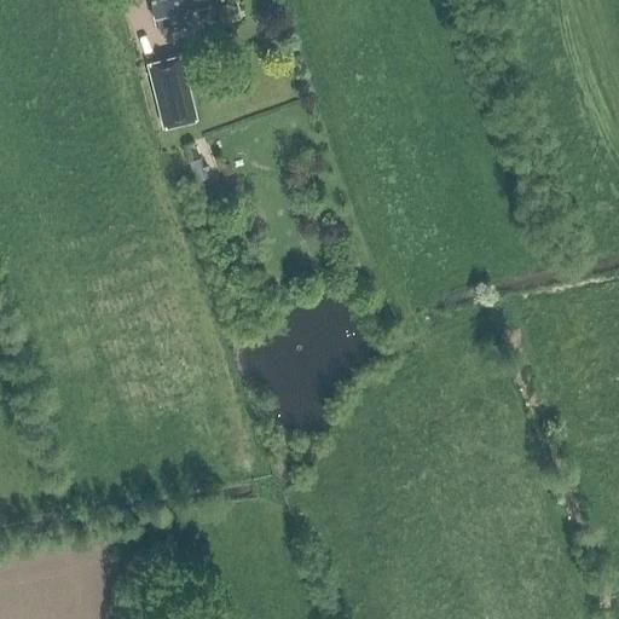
[(179,32),(177,23),(189,21),(192,12),(207,9),(204,0),(148,0),(154,22),(156,21),(160,35),(179,32)]
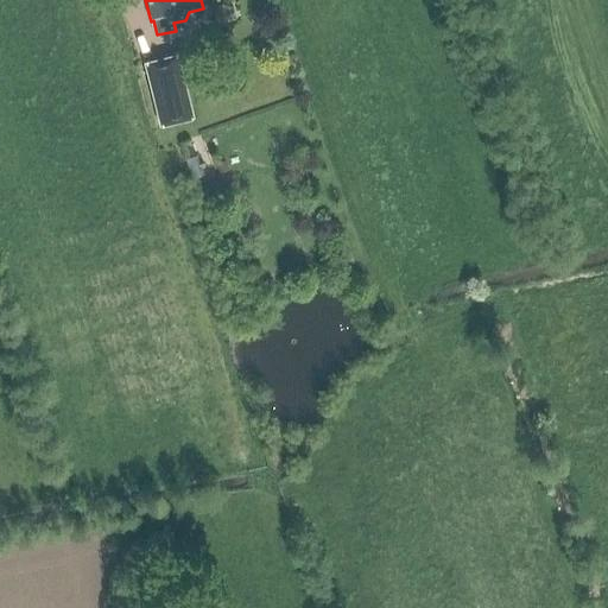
[(213,12),(215,24),(226,27),(235,20),(233,8),(222,5),(213,12)]
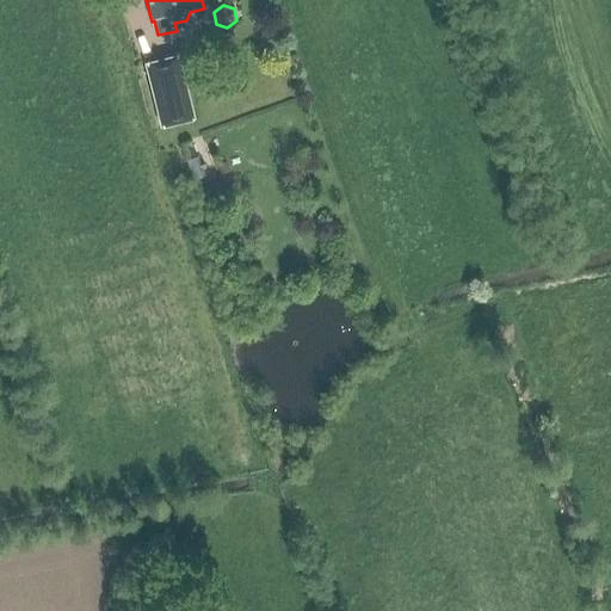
[(195,118),(179,55),(144,65),(160,127),(195,118)]
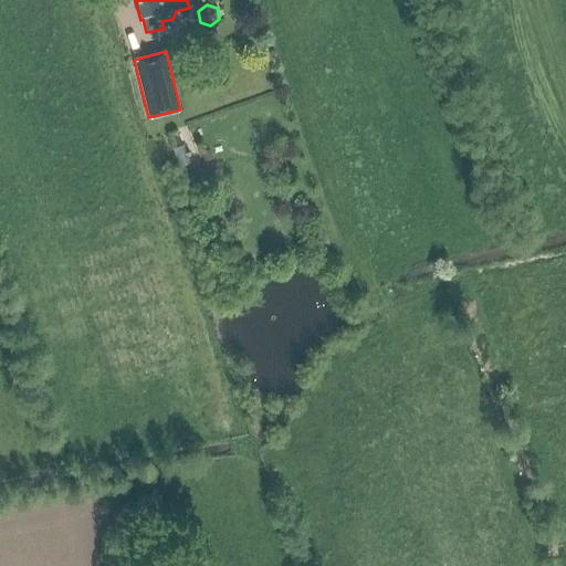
[(185,149),(184,145),(171,148),(178,167),(190,163),(188,156),(190,155),(188,148),(185,149)]
